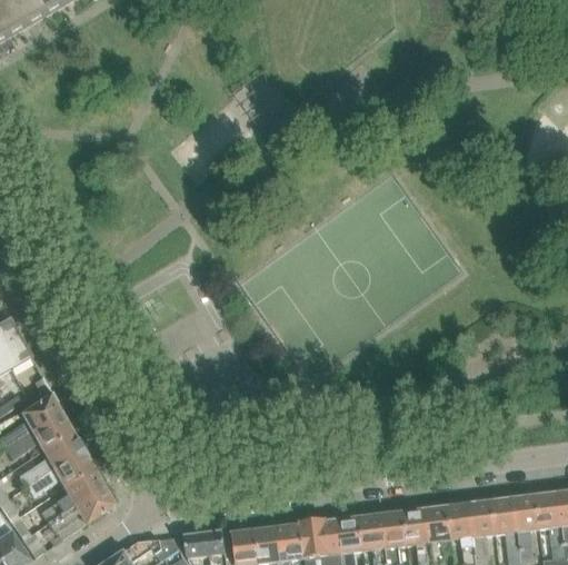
[(0,21),(9,36),(27,25),(12,0),(0,0),(0,21)]
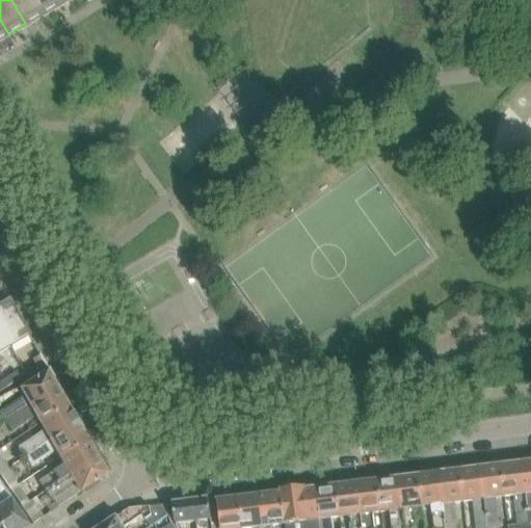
[(43,14),(34,0),(11,0),(25,23),(43,14)]
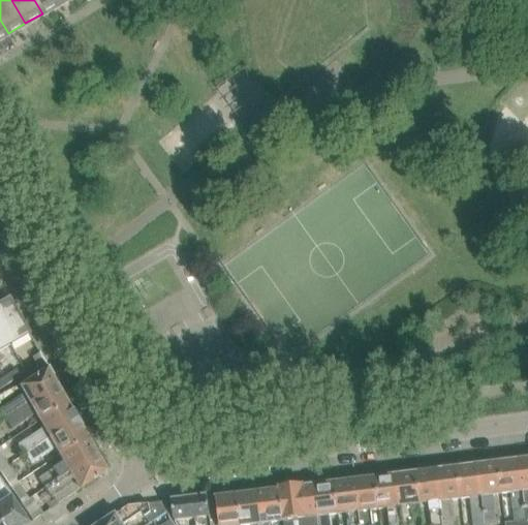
[(34,0),(42,13),(60,3),(58,0),(34,0)]
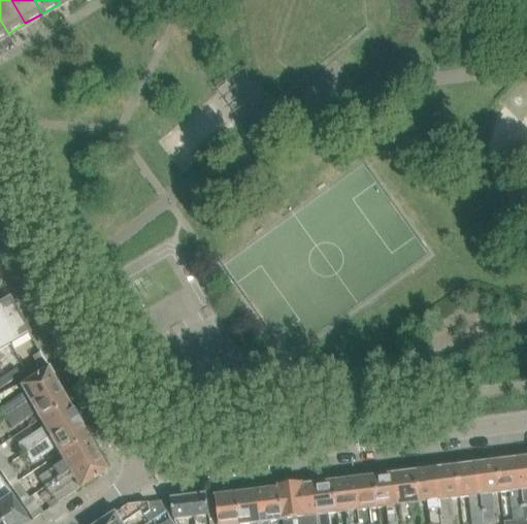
[(0,37),(8,33),(0,20),(0,37)]
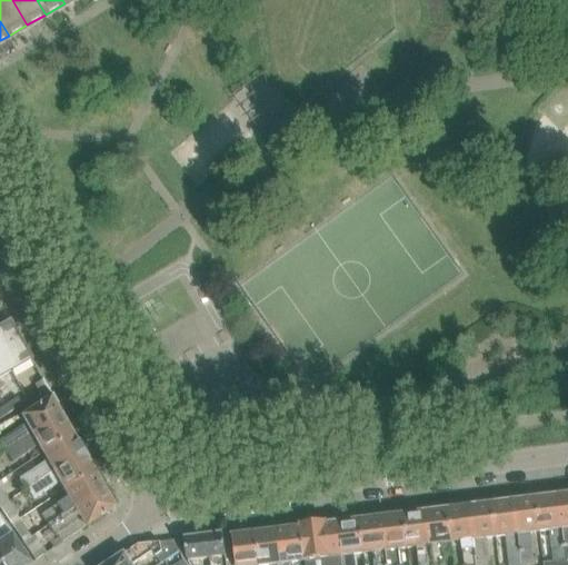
[(567,109),(549,112),(554,157),(567,156),(567,109)]
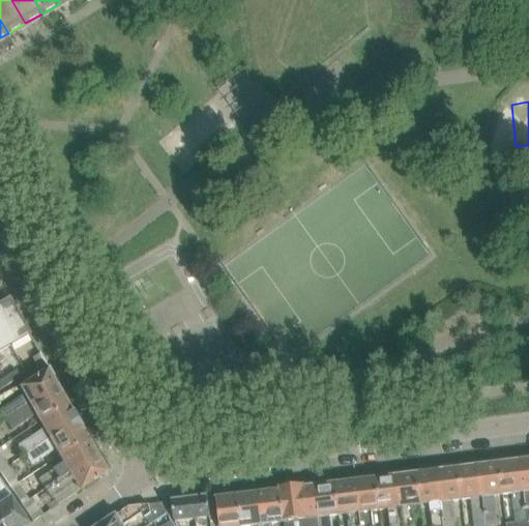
[(0,327),(9,344),(29,332),(7,295),(5,296),(6,297),(0,300),(0,327)]
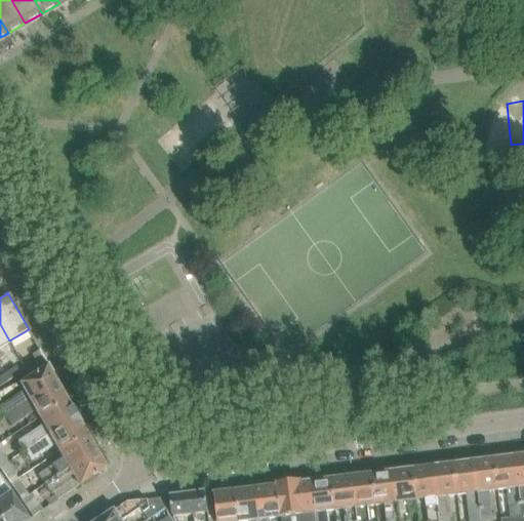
[(0,345),(9,341),(0,324),(0,345)]
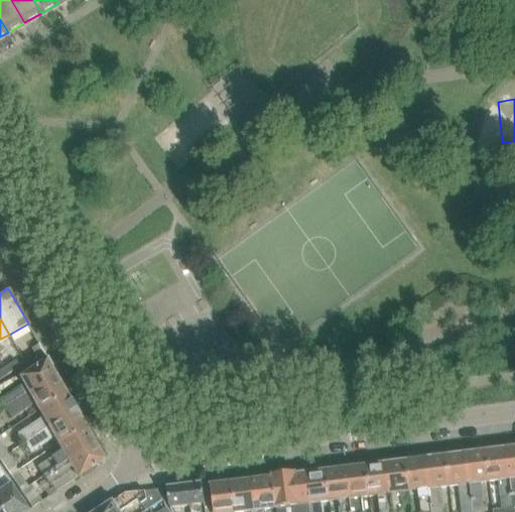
[(0,401),(4,407),(55,372),(50,364),(45,355),(37,340),(29,345),(38,361),(16,375),(20,382),(0,395),(0,401)]
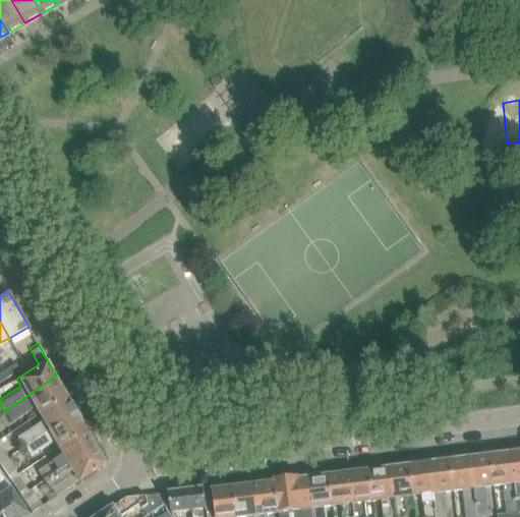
[(14,361),(2,368),(6,375),(18,367),(14,361)]
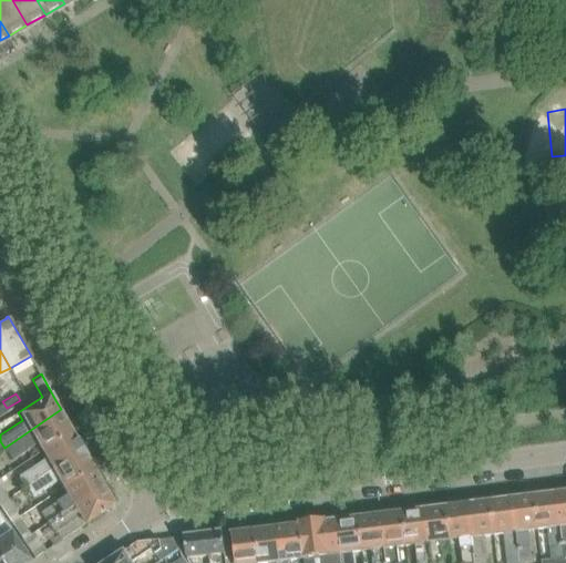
[(34,441),(39,449),(71,427),(61,409),(4,448),(11,458),(34,441)]
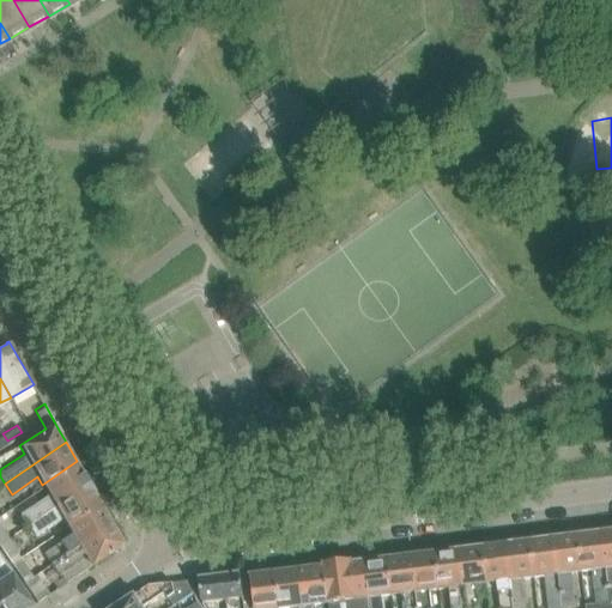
[(88,482),(77,461),(42,485),(47,493),(20,512),(25,520),(88,482)]
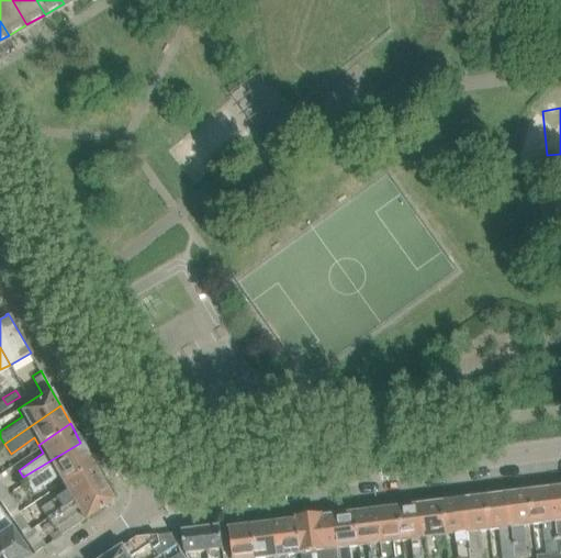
[(56,473),(60,481),(91,461),(80,443),(23,477),(32,490),(56,473)]
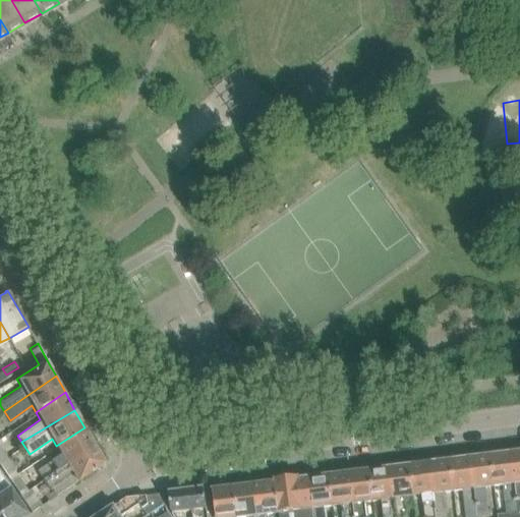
[(93,444),(84,427),(56,446),(60,453),(37,468),(43,477),(93,444)]
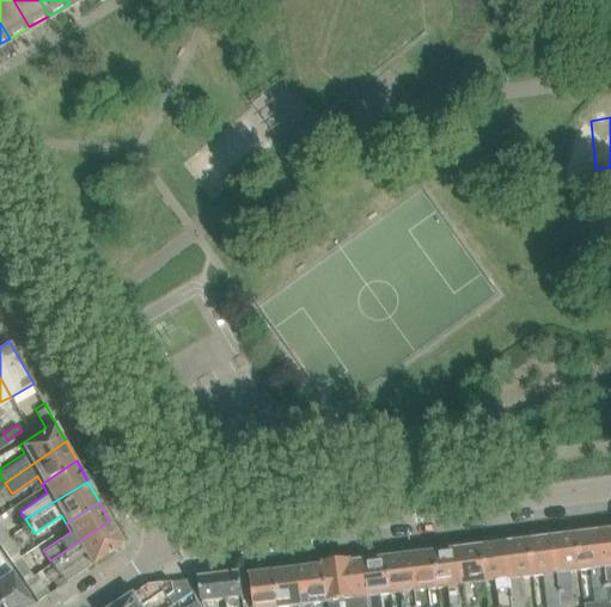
[(50,560),(57,572),(85,555),(90,563),(121,541),(109,521),(50,560)]
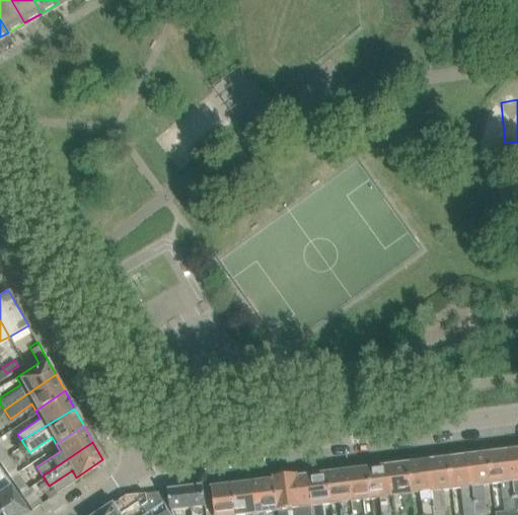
[(515,447),(508,448),(516,514),(517,514),(517,444),(515,445),(515,447)]
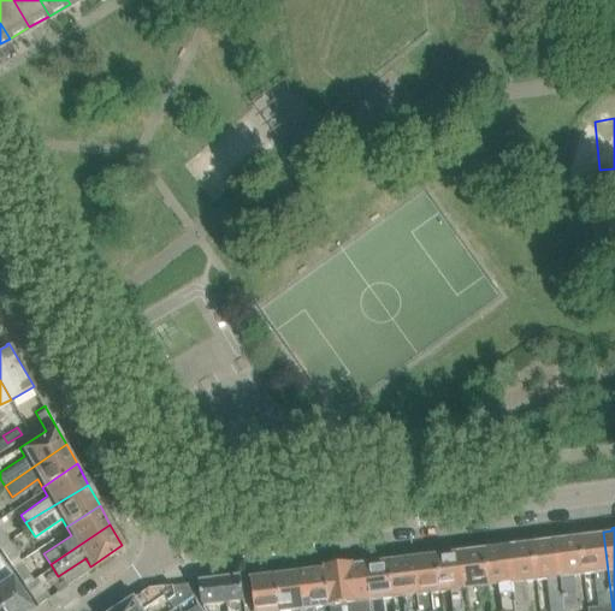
[(579,532),(583,573),(592,571),(597,604),(586,605),(587,610),(613,610),(603,532),(595,533),(593,531),(579,532)]
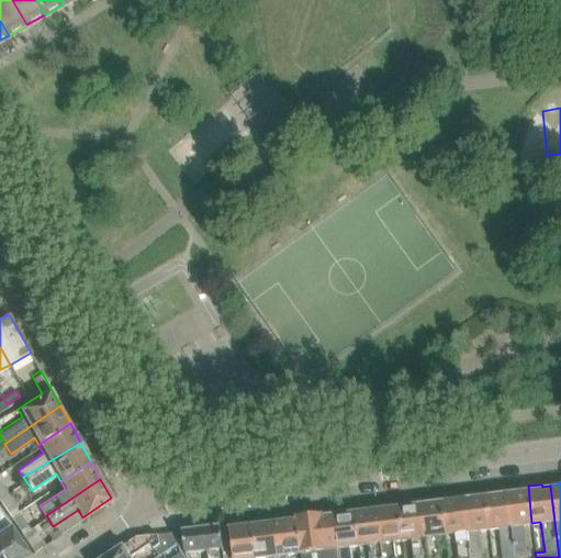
[(507,491),(514,555),(526,554),(523,524),(531,523),(528,486),(515,488),(514,490),(507,491)]
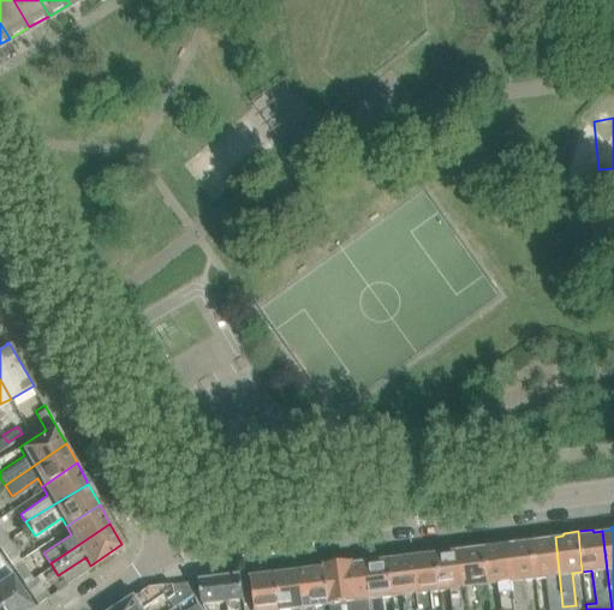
[(18,551),(6,533),(0,536),(0,546),(7,557),(18,551)]
